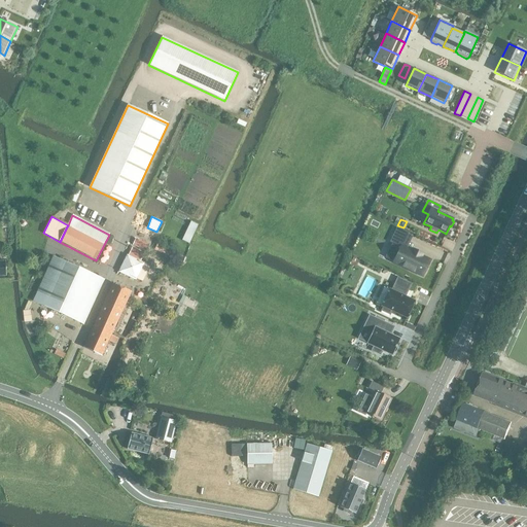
[(191,220),(182,240),(189,243),(198,223),(191,220)]
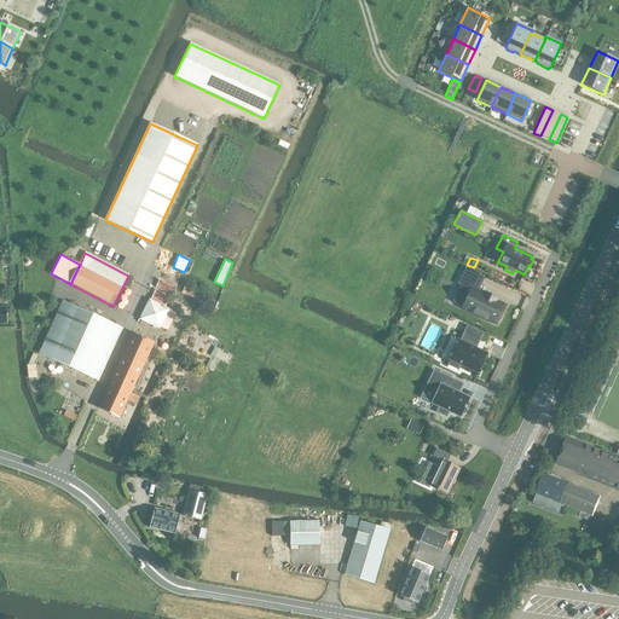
[(479,290),(467,284),(473,271),(466,267),(457,284),(470,291),(462,307),(497,324),(505,307),(495,301),(496,299),(485,293),(484,296),(476,293),(479,290)]
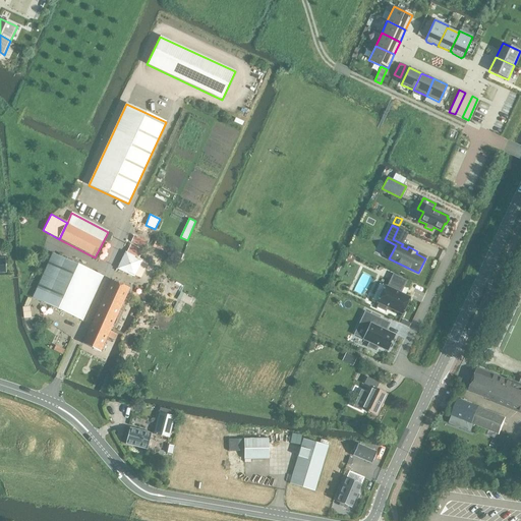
[(133,236),(131,241),(146,247),(148,242),(133,236)]
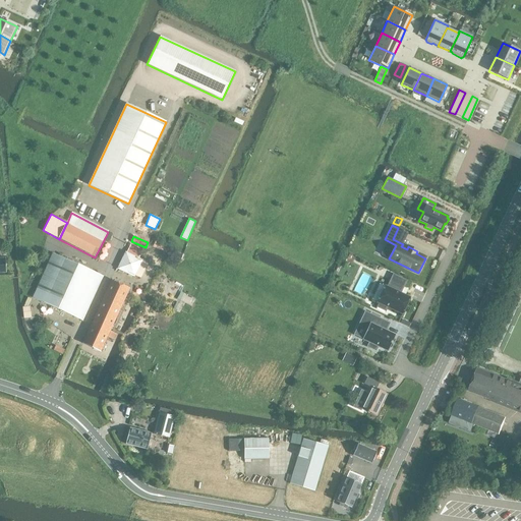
[(125,252),(117,269),(133,277),(141,261),(125,252)]
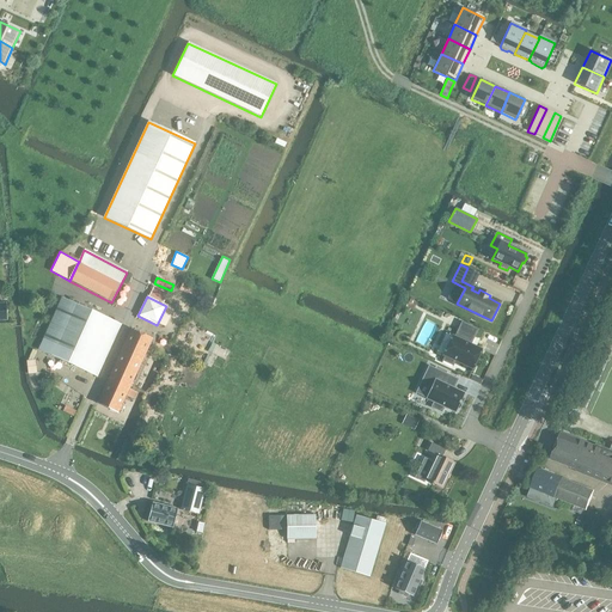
[(121,324),(62,298),(38,350),(97,377),(121,324)]
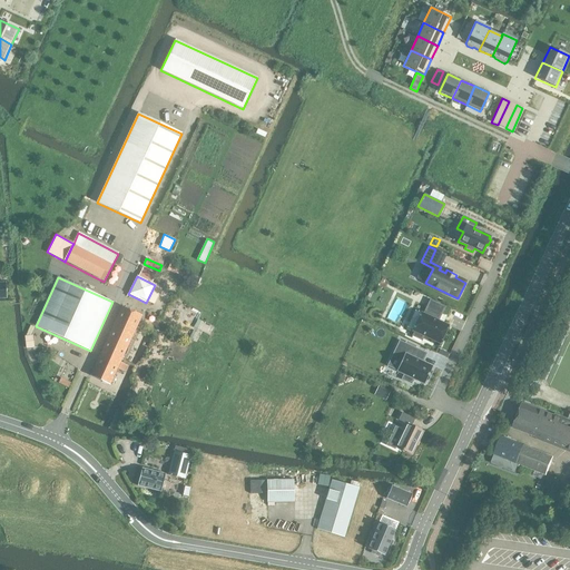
[(421,341),(423,336),(440,343),(448,326),(438,321),(444,307),(430,301),(423,314),(421,313),(413,331),(414,332),(412,336),(421,341)]
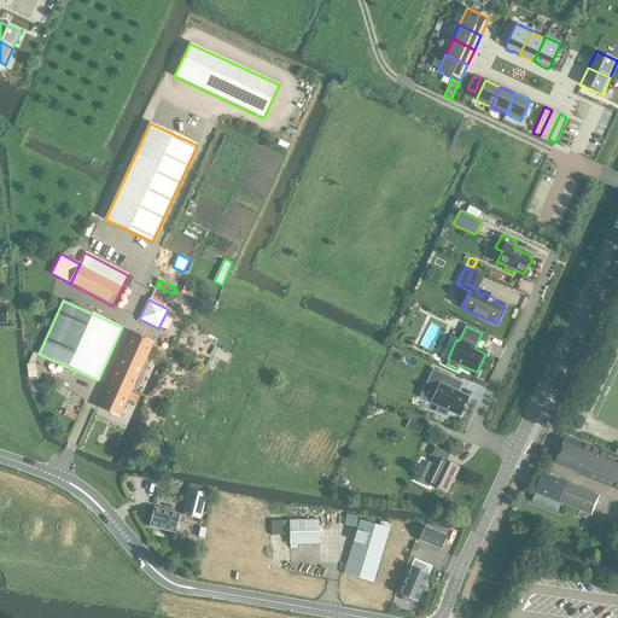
[(127,400),(135,403),(138,396),(130,392),(153,342),(132,332),(98,407),(120,417),(127,400)]
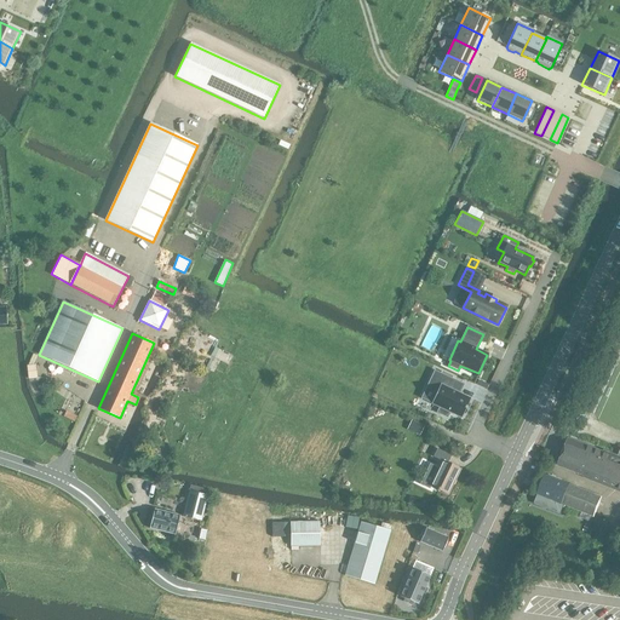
[(214,346),(211,356),(216,359),(220,350),(214,346)]
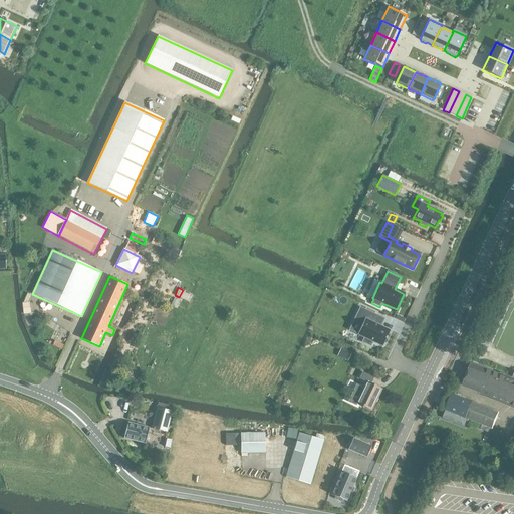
[(29,302),(22,303),(23,314),(31,313),(29,302)]
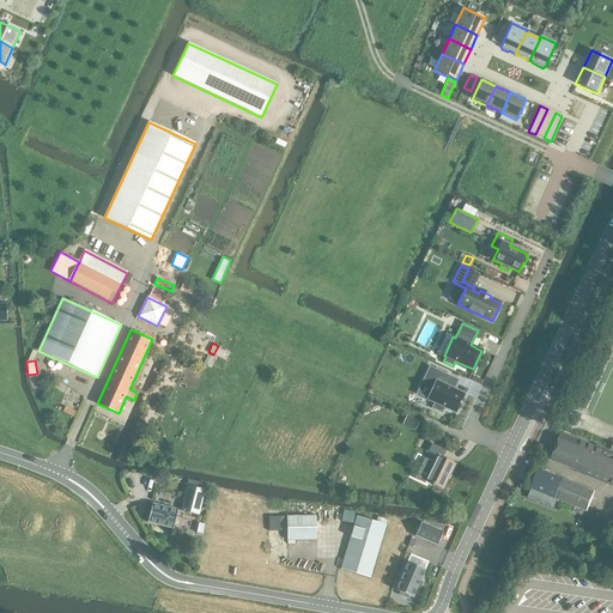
[(457,381),(430,366),(422,383),(432,388),(426,399),(435,404),(432,408),(442,413),(444,407),(456,413),(466,394),(454,389),(454,388),(451,387),(455,380),(457,381)]
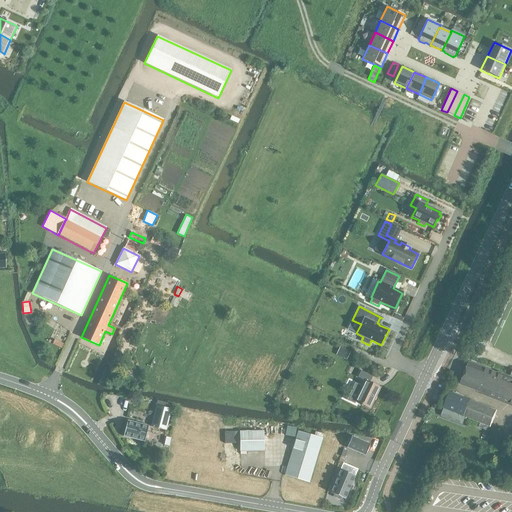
[(55,339),(53,343),(62,348),(64,344),(55,339)]
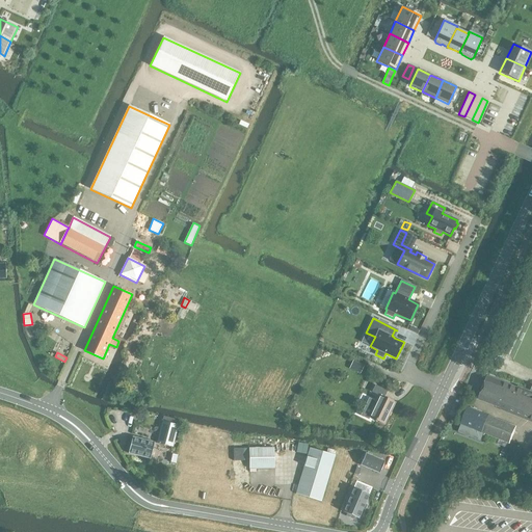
[(498,354),(495,360),(503,363),(505,356),(498,354)]
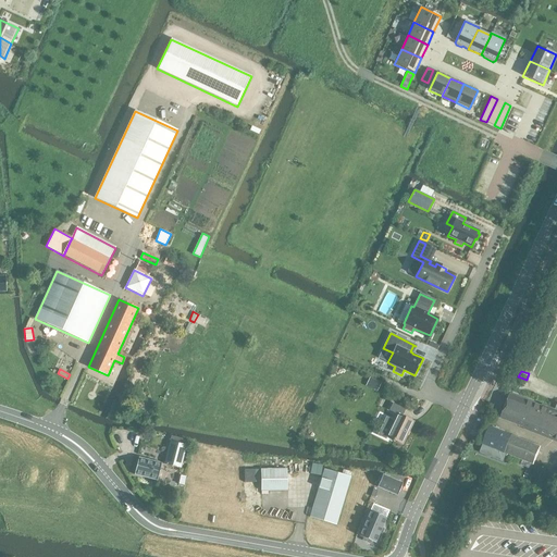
[(370,376),(366,386),(378,391),(381,382),(370,376)]
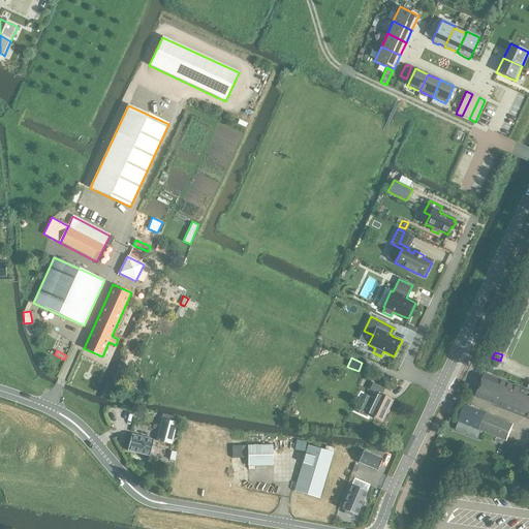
[(528,392),(486,375),(477,397),(528,417),(528,392)]
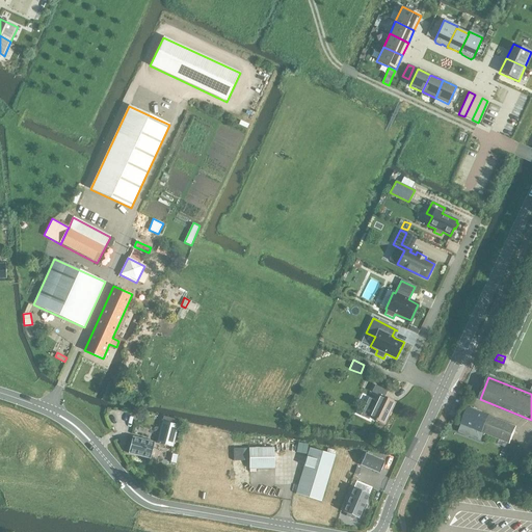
[(384,424),(395,402),(383,398),(387,391),(375,386),(371,392),(378,396),(368,417),(384,424)]
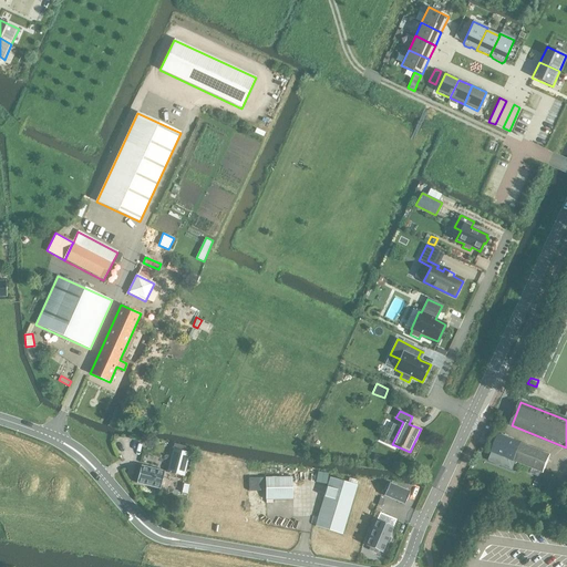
[(512,451),(515,441),(498,434),(492,452),(514,461),(517,453),(512,451)]
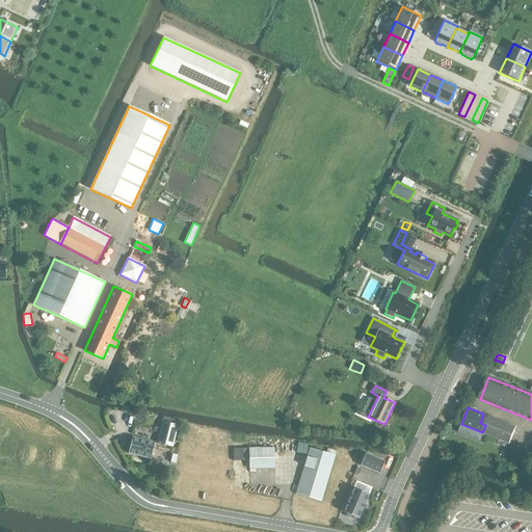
[(516,427),(483,414),(480,423),(485,425),(482,432),(500,440),(507,443),(509,444),(516,427)]
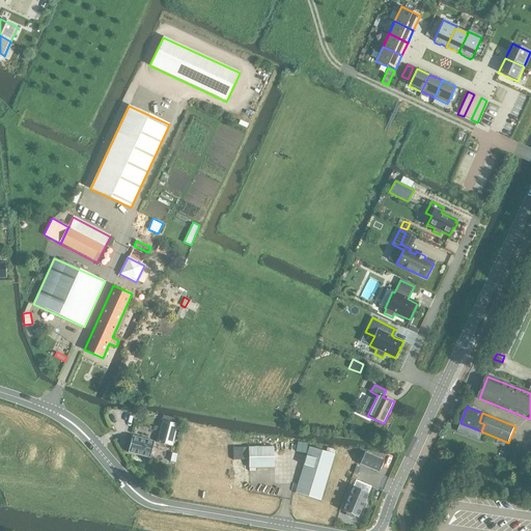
[(163,416),(157,443),(172,447),(178,420),(163,416)]
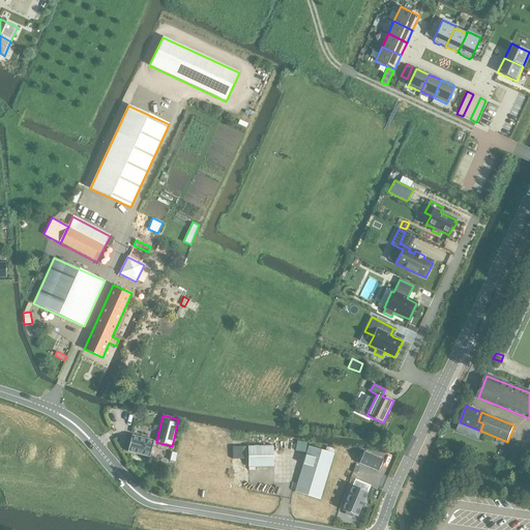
[(350,423),(348,431),(360,435),(362,428),(350,423)]
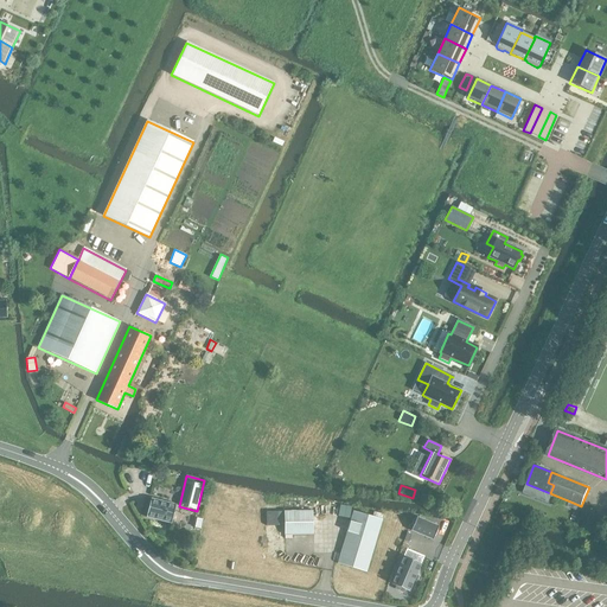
[(176,505),(152,499),(151,498),(146,517),(147,518),(147,517),(171,524),(177,505),(176,505)]
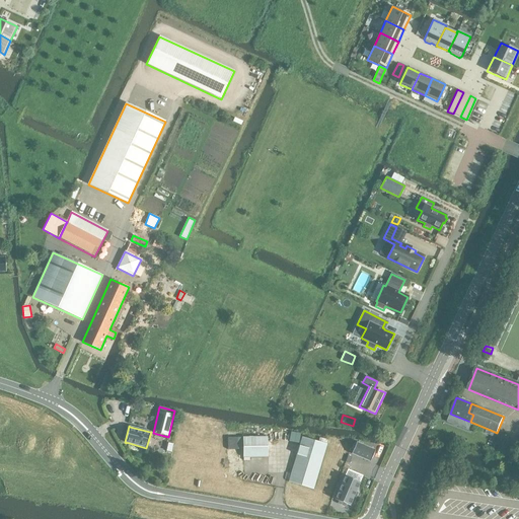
[(290,440),(299,442),(301,432),(291,431),(290,440)]
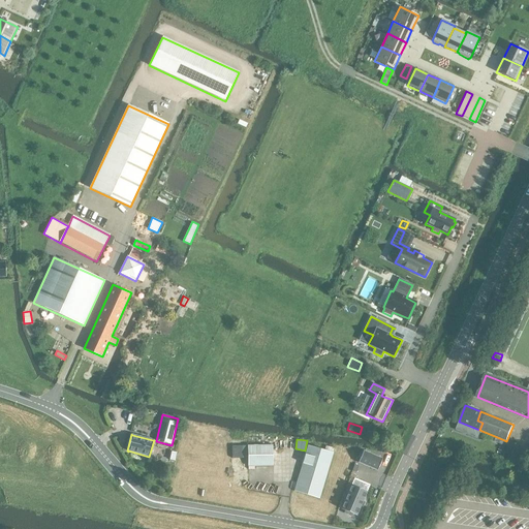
[(505,456),(512,457),(516,442),(508,441),(505,456)]
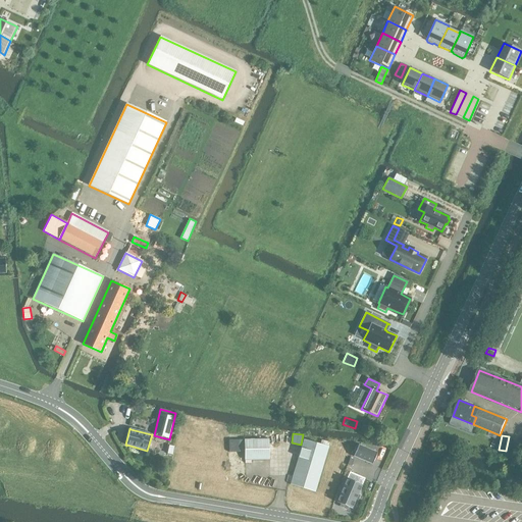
[(269,460),(269,439),(245,439),(245,460),(269,460)]
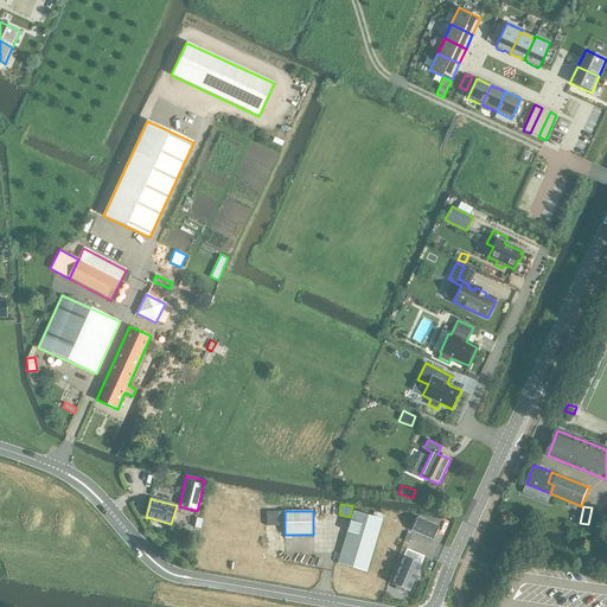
[(353,511),(338,563),(366,573),(382,521),(353,511)]
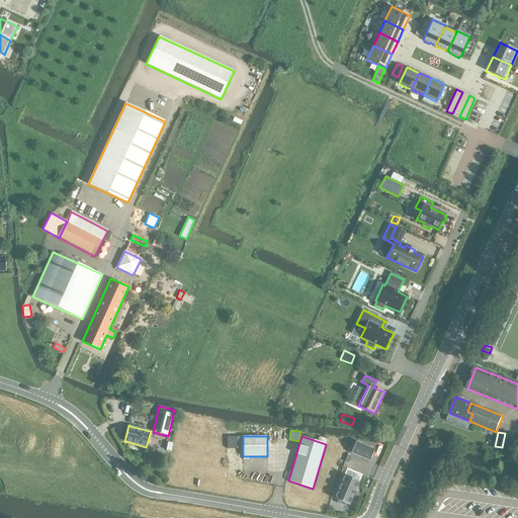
[(355,441),(351,452),(369,460),(374,449),(355,441)]
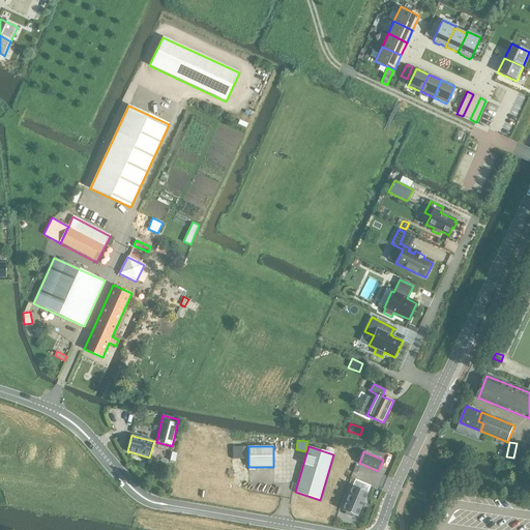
[(358,518),(370,493),(355,487),(344,510),(358,518)]
